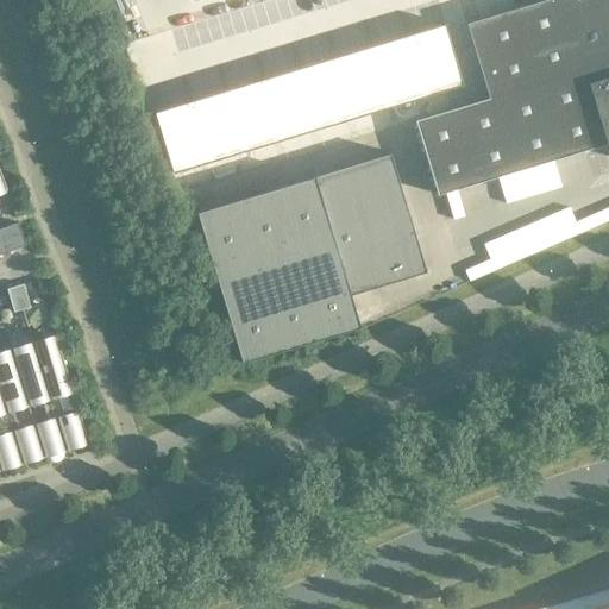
[(608,0),(537,0),(465,22),(488,96),(608,58),(608,0)]
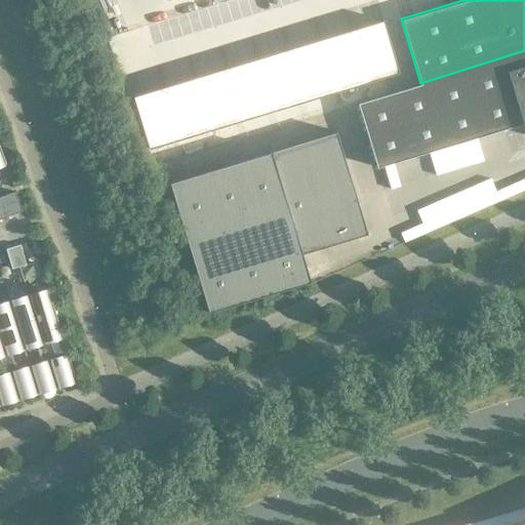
[(384,21),(352,30),(367,82),(399,73),(384,21)]
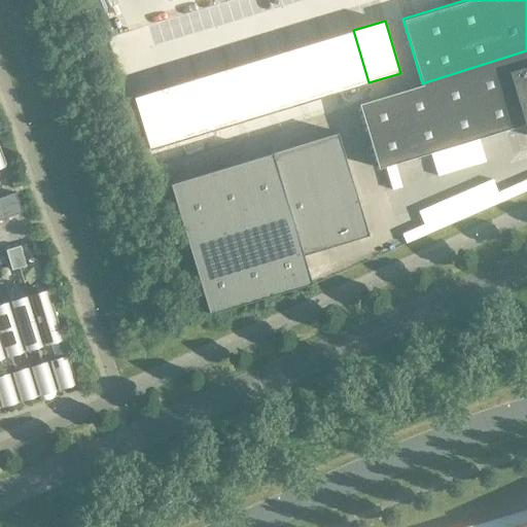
[(353,30),(321,39),(338,93),(369,82),(353,30)]
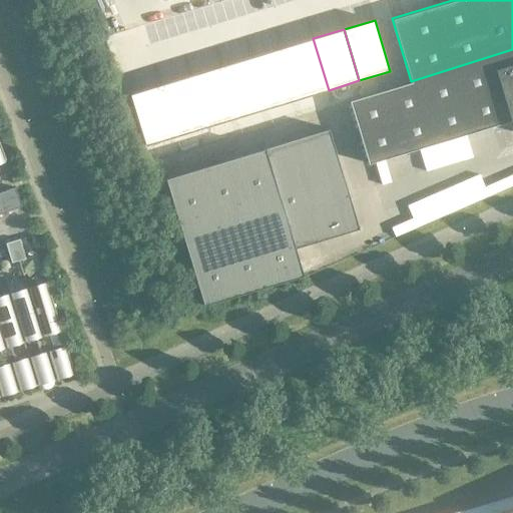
[(313,38),(283,48),(298,99),(329,90),(313,38)]
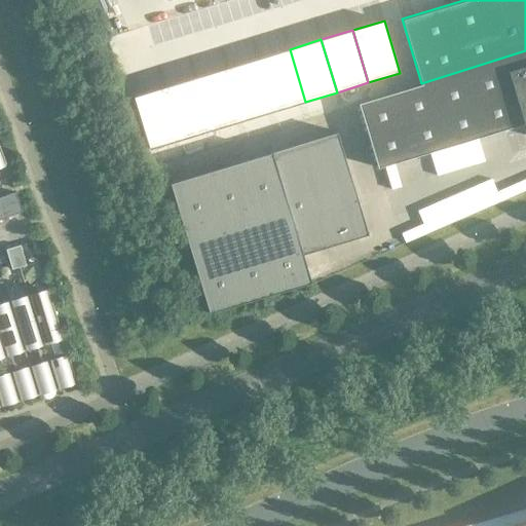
[(290,49),(258,59),(274,111),(305,102),(290,49)]
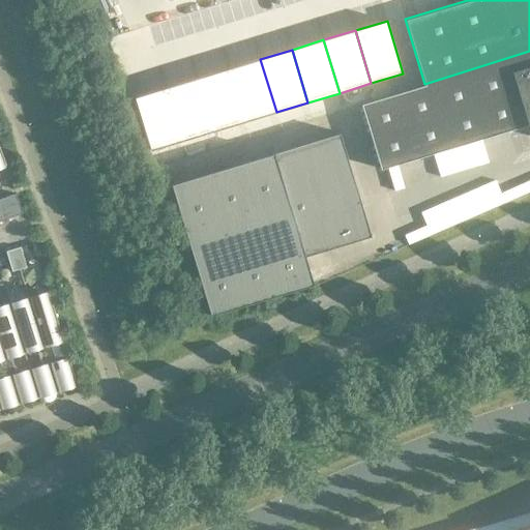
[(529,51),(424,84),(360,104),(380,169),(529,124),(529,126),(529,51)]
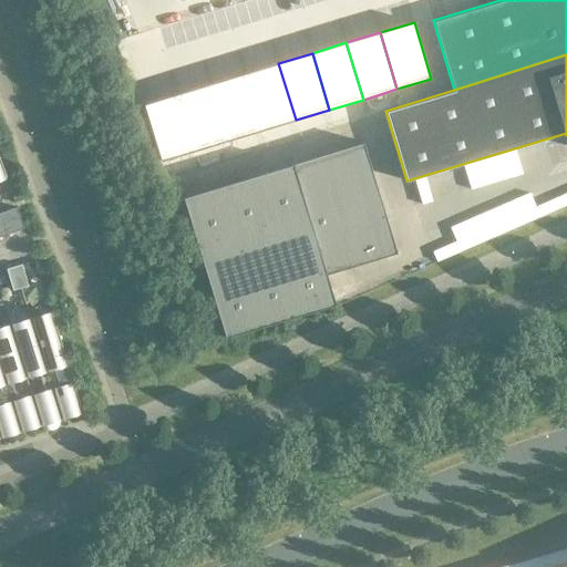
[(278,63),(245,73),(261,130),(296,120),(278,63)]
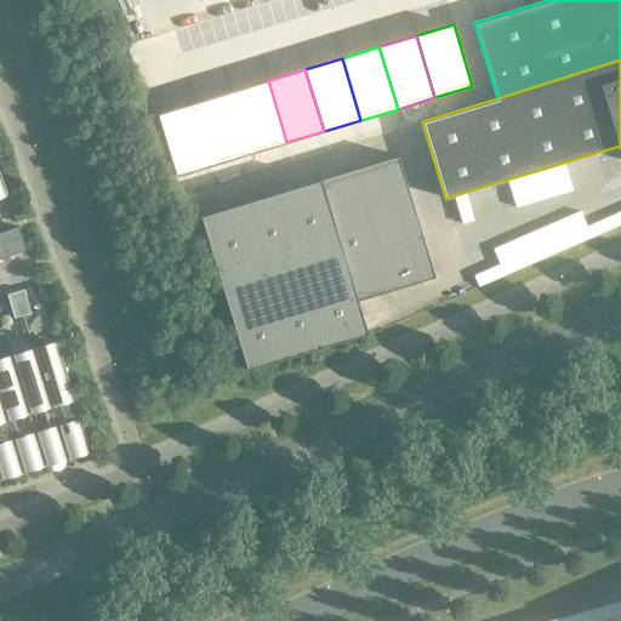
[(268,80),(231,91),(250,154),(286,142),(268,80)]
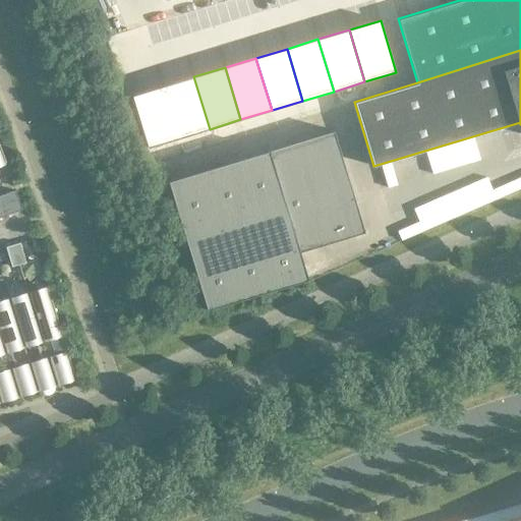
[(193,76),(163,87),(178,138),(210,129),(193,76)]
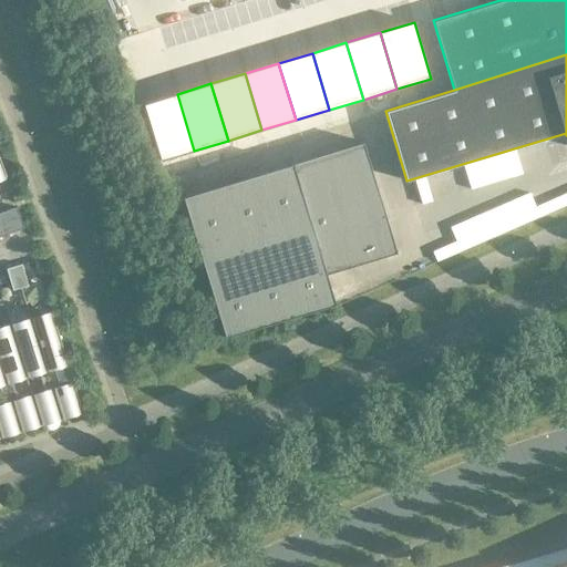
[(177,94),(143,104),(160,161),(194,151),(177,94)]
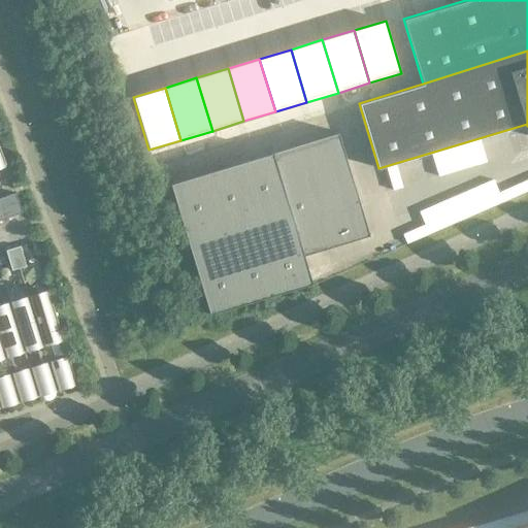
[(169,183),(202,292),(209,312),(311,282),(302,254),(368,234),(337,132),(169,183)]
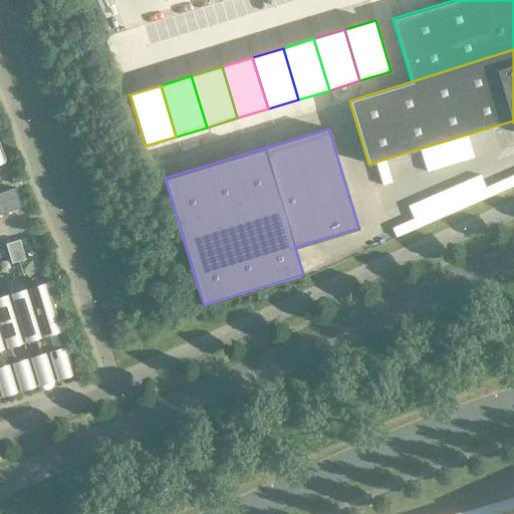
[(3,192),(0,193),(0,205),(3,214),(10,211),(3,192)]
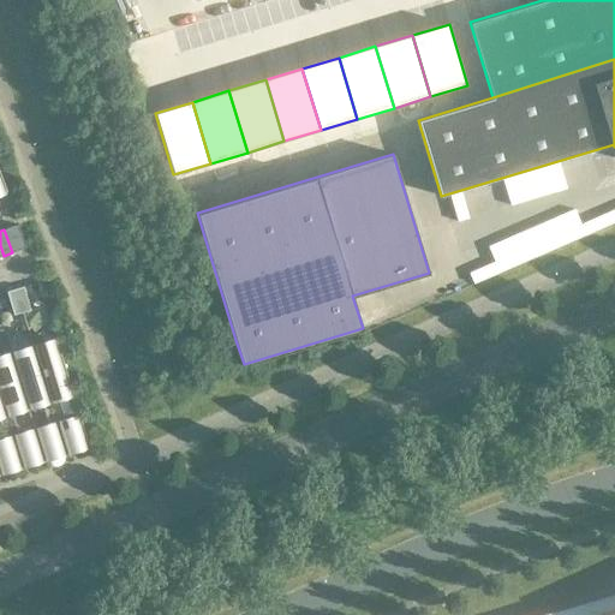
[(30,310),(23,286),(15,288),(22,312),(30,310)]
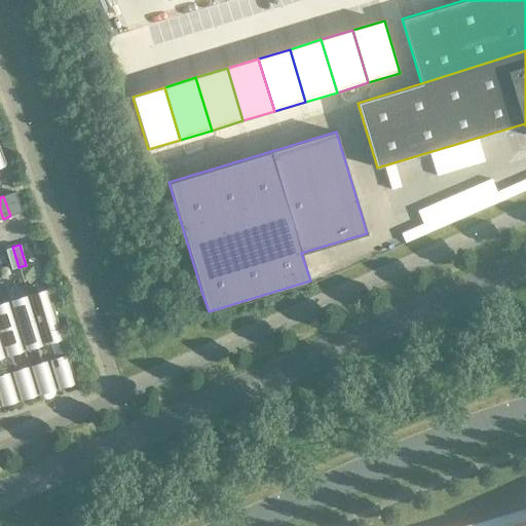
[(19,267),(12,247),(6,250),(11,269),(19,267)]
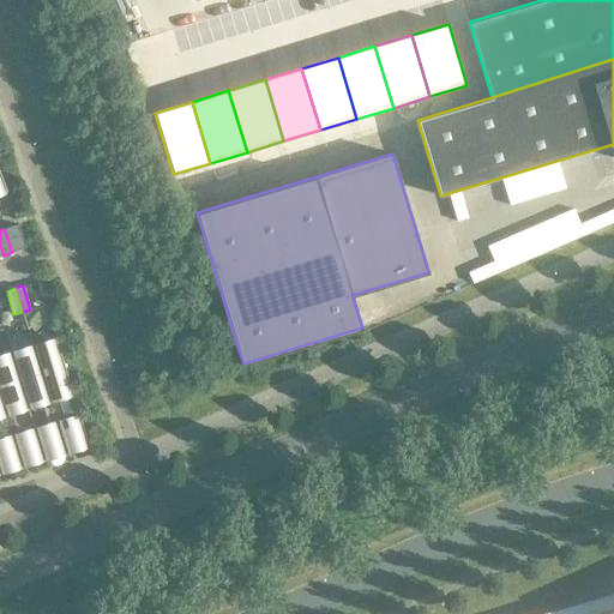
[(32,345),(32,347),(65,451),(66,451),(66,453),(67,453),(67,451),(85,445),(86,447),(88,447),(86,445),(88,445),(78,414),(76,414),(76,415),(62,419),(55,397),(70,393),(70,396),(71,395),(71,393),(72,393),(55,338),(54,339),(54,337),(53,337),(53,339),(35,345),(34,343),(32,343),(32,345)]
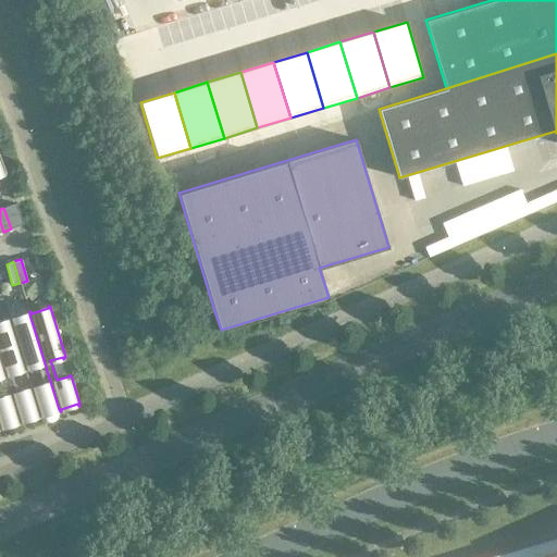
[(10,320),(25,369),(38,364),(45,384),(31,388),(39,416),(40,418),(41,418),(40,416),(58,410),(58,412),(59,411),(59,410),(59,409),(29,314),(28,312),(27,312),(28,314),(11,320),(11,318),(10,318),(10,320)]
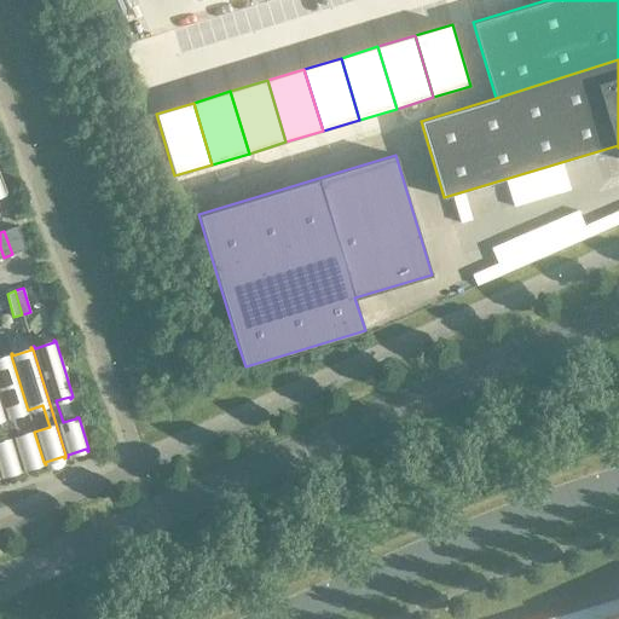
[(0,399),(22,469),(22,472),(23,470),(23,468),(41,463),(42,464),(44,464),(42,462),(44,462),(34,432),(18,437),(12,415),(28,410),(11,356),(10,356),(10,353),(9,354),(9,357),(0,358),(0,399)]
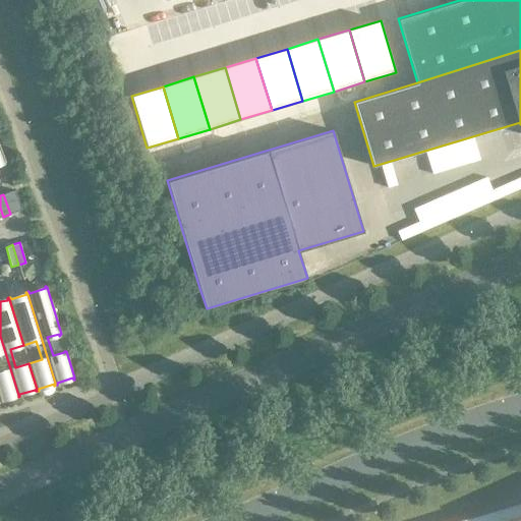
[(0,356),(4,370),(0,371),(0,401),(0,402),(1,402),(1,400),(16,395),(17,397),(18,397),(17,395),(18,395),(0,336),(0,356)]
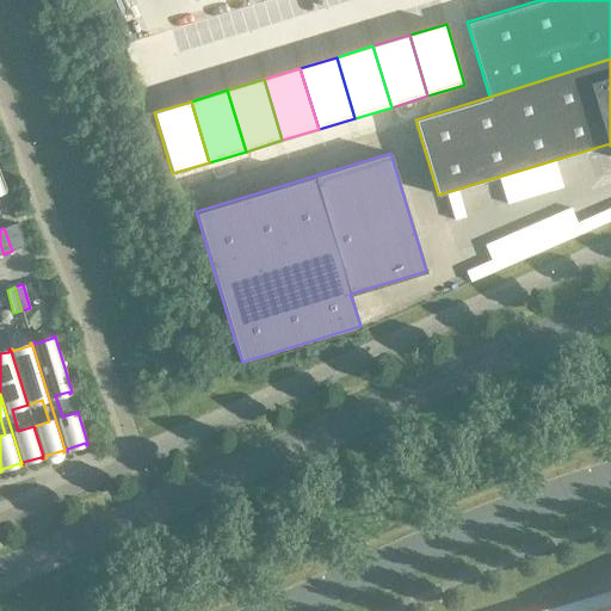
[(610,610),(610,586),(528,610),(610,610)]
